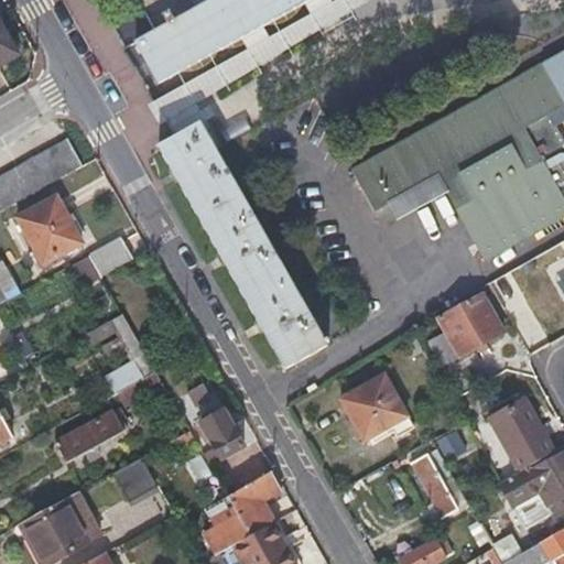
[(136,0),(153,33),(136,44),(159,85),(310,0),(136,0)]
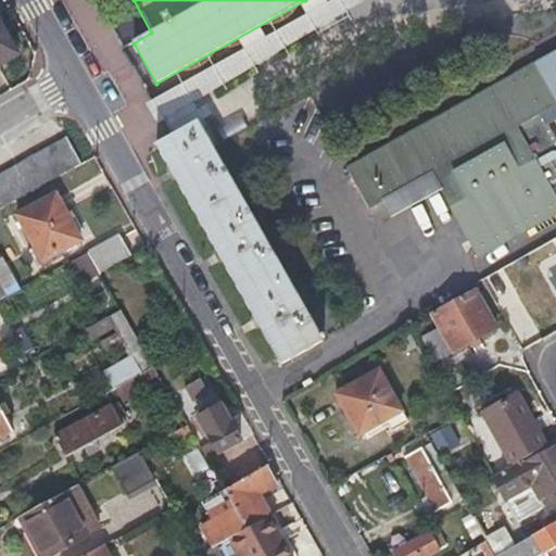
[(331,0),(147,104),(155,121),(369,0),(331,0)]
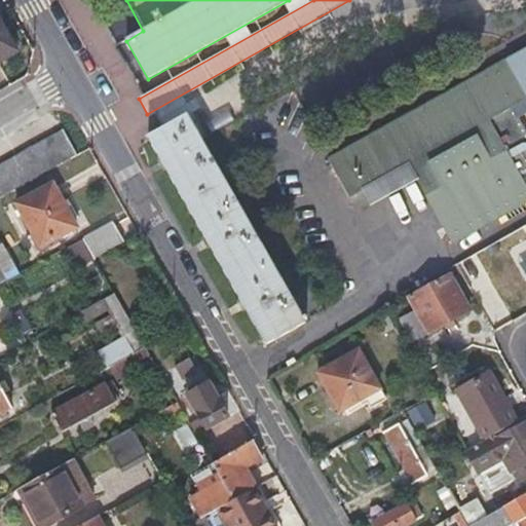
[(0,61),(14,52),(0,26),(0,61)]
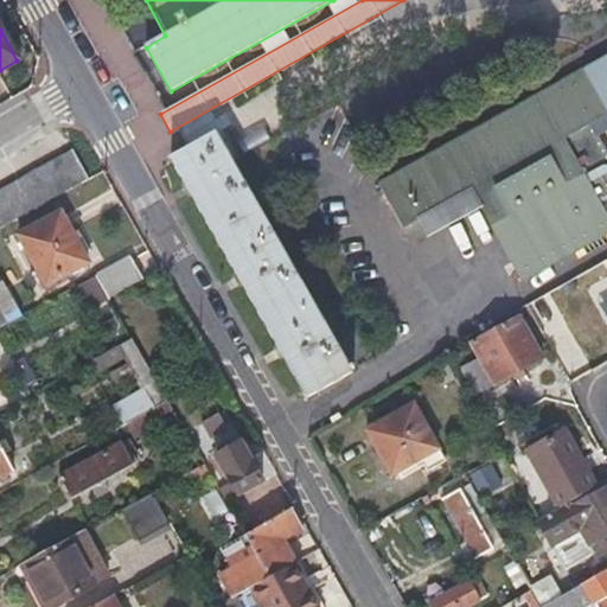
[(606,56),(376,185),(401,230),(470,192),(522,285),(606,235),(606,158),(589,127),(606,114),(606,56)]
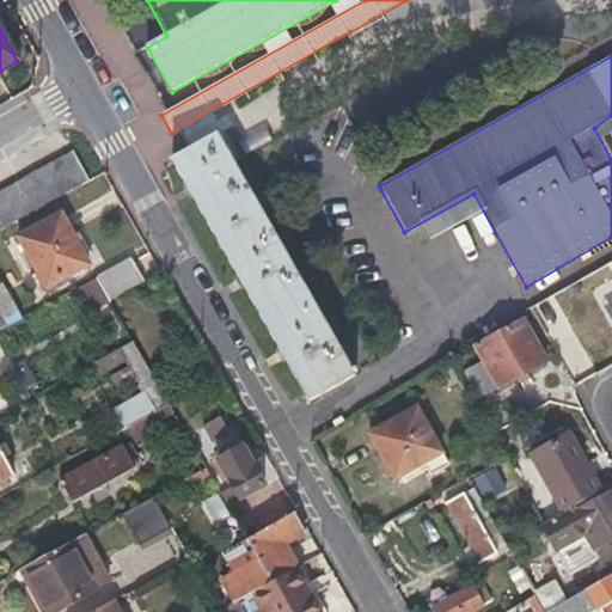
[(307,403),(354,377),(216,135),(214,138),(207,124),(203,124),(196,123),(193,128),(191,136),(197,147),(171,161),(307,403)]
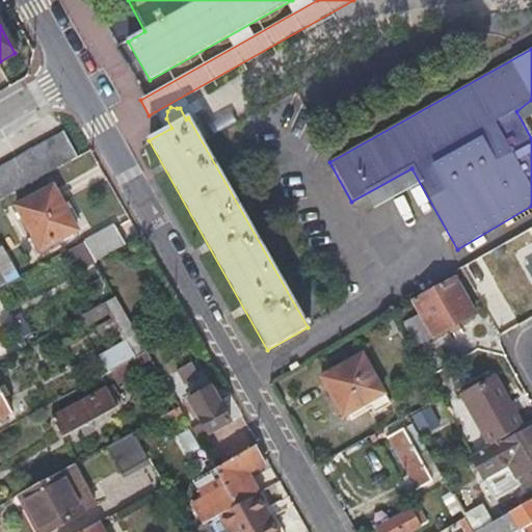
[(64,133),(0,167),(0,200),(77,158),(64,133)]
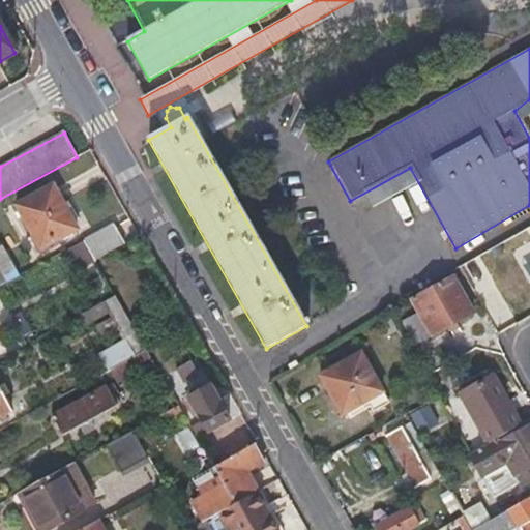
[(77,229),(53,186),(18,206),(40,249),(77,229)]
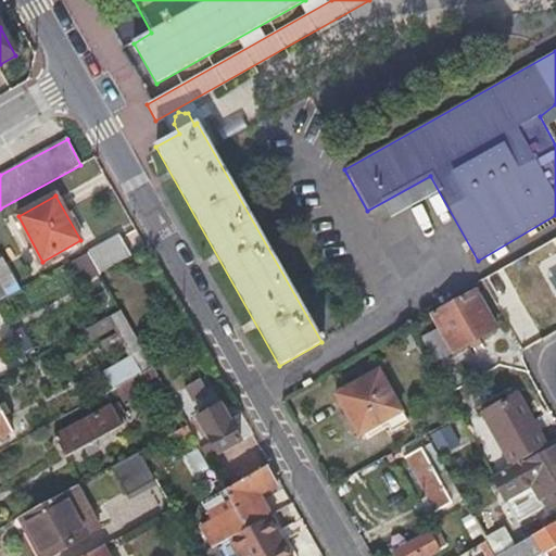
[(100,273),(130,256),(118,236),(88,253),(100,273)]
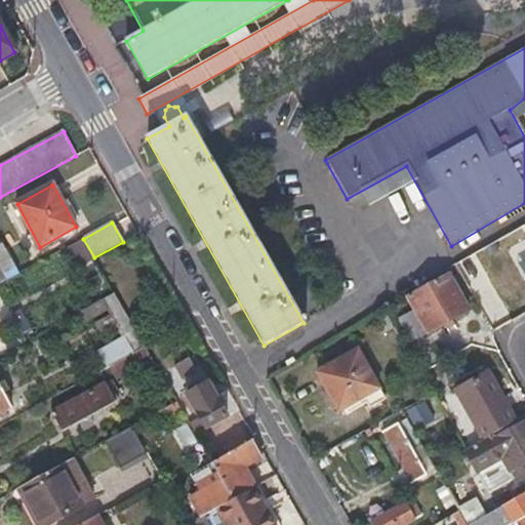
[(524,224),(453,265),(468,289),(524,256),(524,224)]
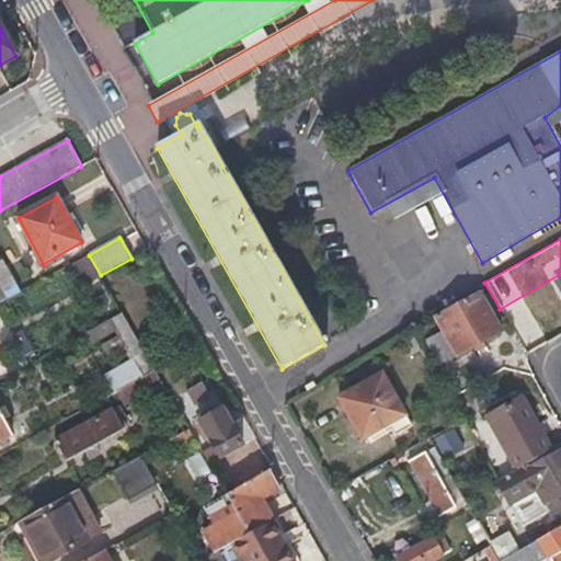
[(0,302),(21,292),(6,265),(0,267),(0,302)]
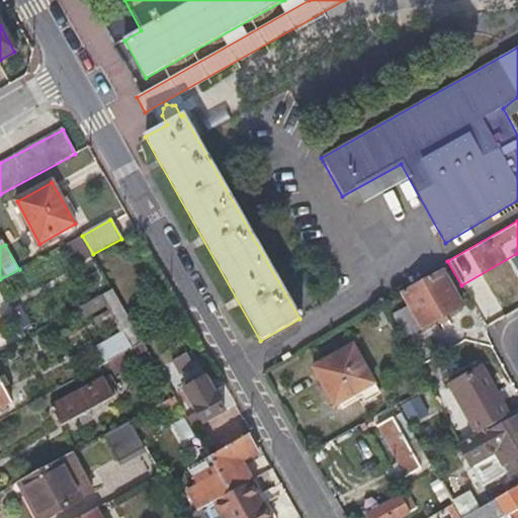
[(460,307),(439,271),(402,292),(410,308),(393,317),(405,338),(460,307)]
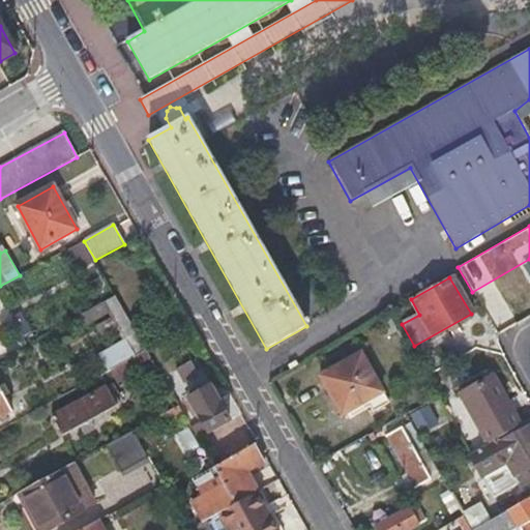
[(115,296),(104,302),(124,341),(100,355),(107,366),(99,370),(101,375),(146,351),(115,296)]
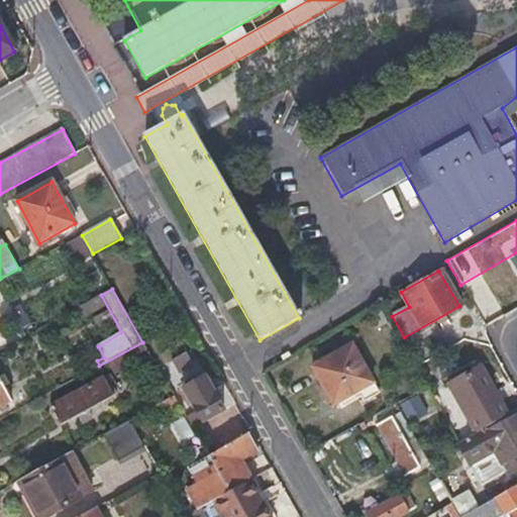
[(372,383),(350,345),(309,369),(332,405),(372,383)]
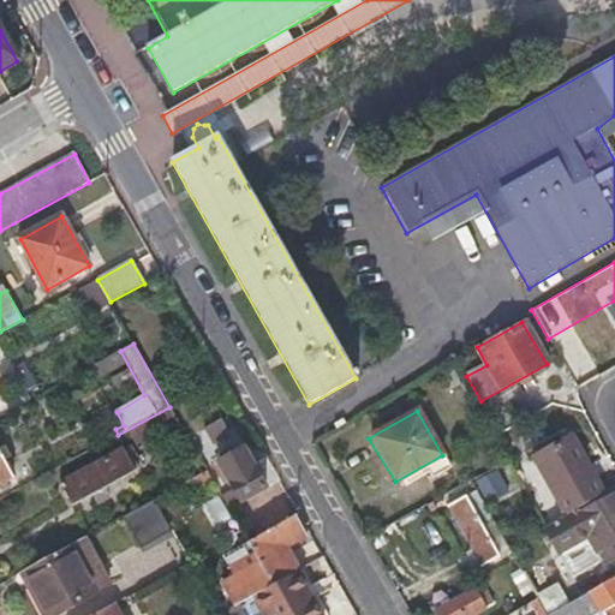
[(230,434),(221,419),(203,430),(212,445),(230,434)]
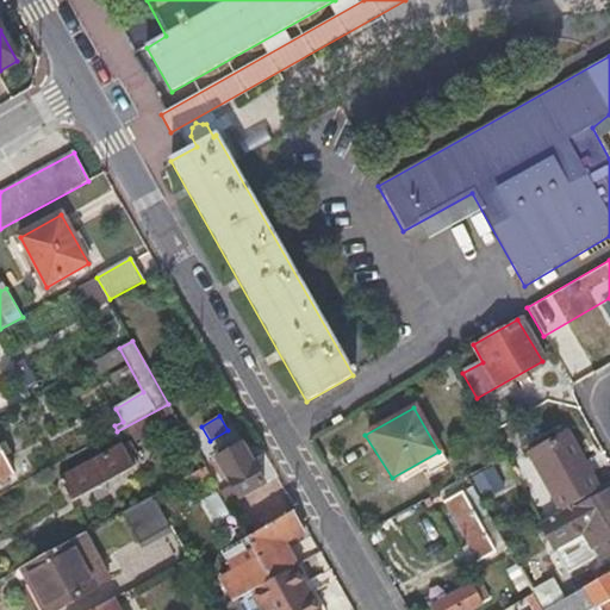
[(567,508),(599,489),(567,434),(534,454),(565,509),(567,508)]
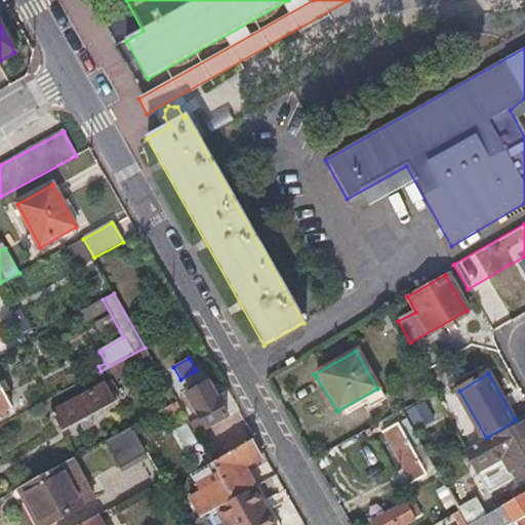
[(115,401),(106,384),(51,413),(61,432),(79,422),(84,431),(94,425),(89,416),(115,401)]
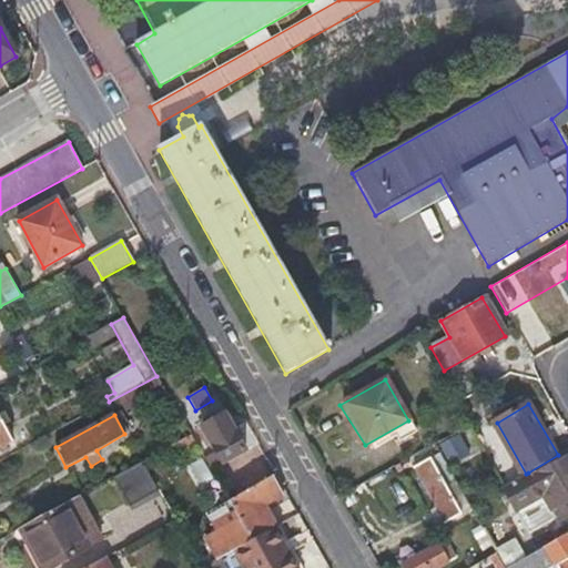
[(203,458),(211,470),(244,452),(224,416),(203,428),(215,450),(203,458)]
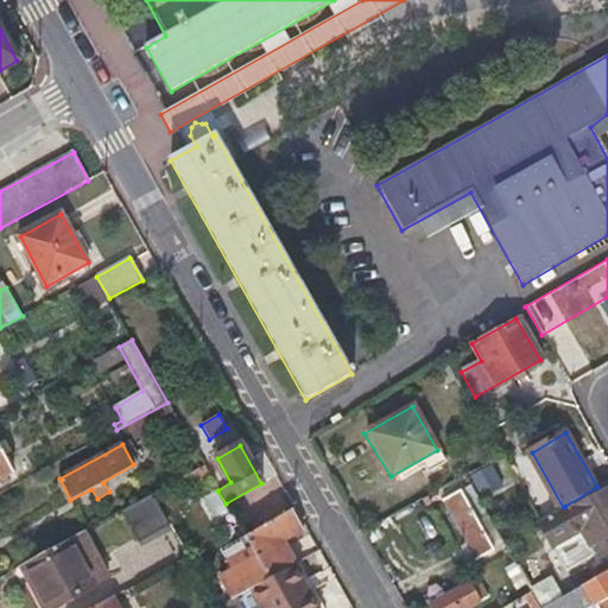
[(0,477),(12,472),(0,448),(0,477)]
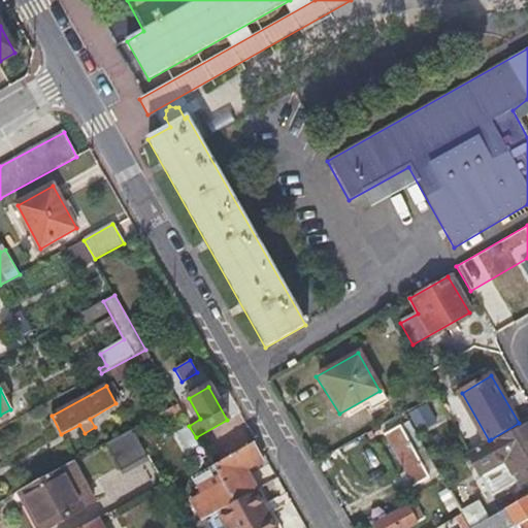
[(422,430),(437,422),(429,404),(414,411),(422,430)]
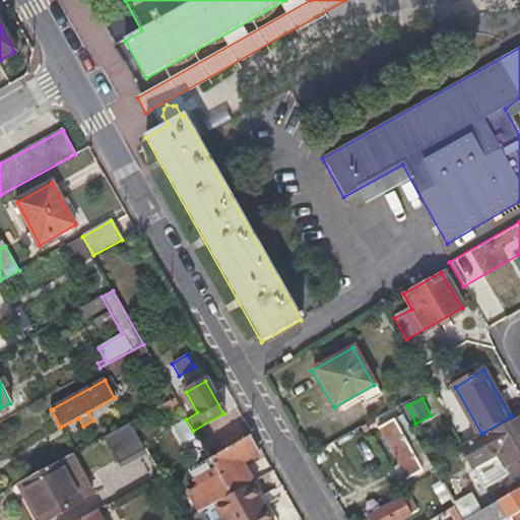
[(481,434),(462,445),(461,446),(473,469),(498,455),(511,479),(519,474),(519,459),(519,458),(519,416),(485,436),(483,433),(481,434)]
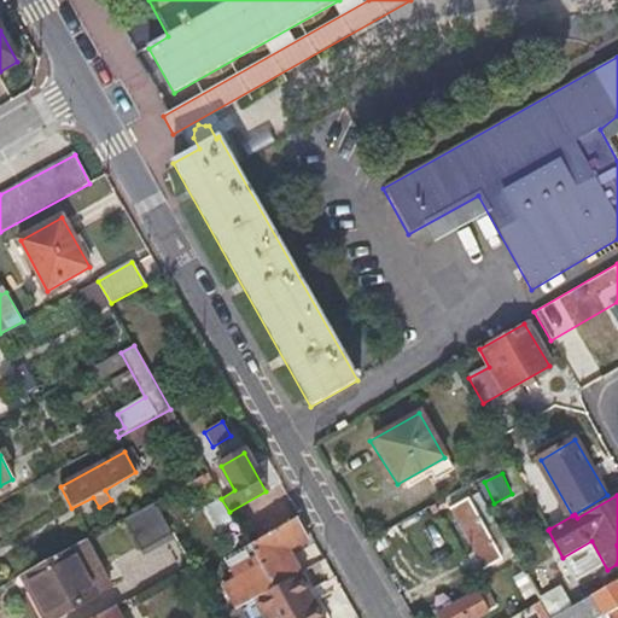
[(500,560),(466,500),(449,508),(483,570),(500,560)]
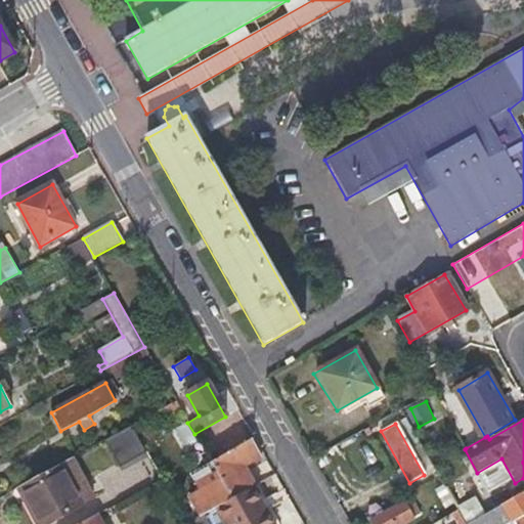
[(131,425),(101,441),(118,470),(147,453),(131,425)]
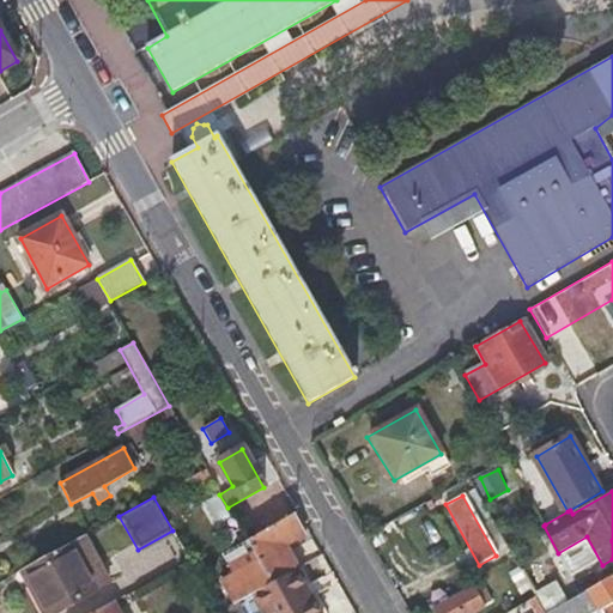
[(430,502),(424,504),(429,513),(434,508),(430,502)]
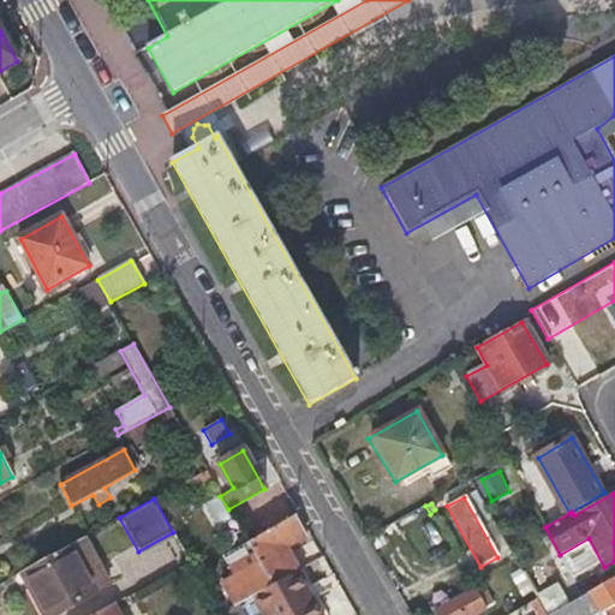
[(297,573),(299,571),(287,549),(306,538),(296,514),(248,543),(258,562),(221,584),(233,607),(255,595),(297,573)]
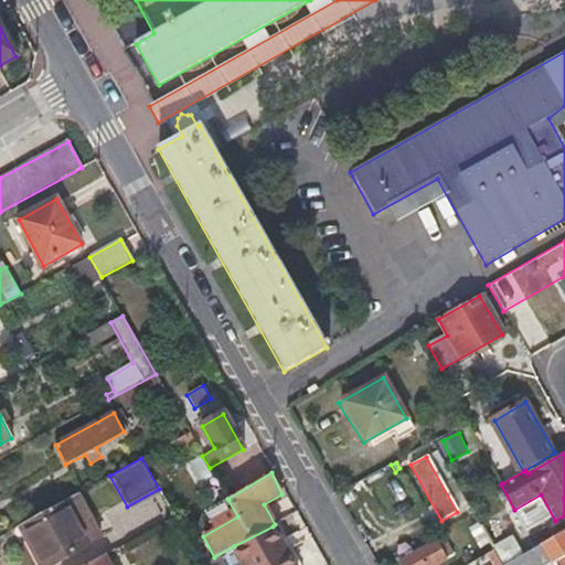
[(75,494),(21,524),(43,564),(52,564),(91,544),(89,543),(99,536),(89,520),(80,526),(76,522),(87,514),(75,494)]
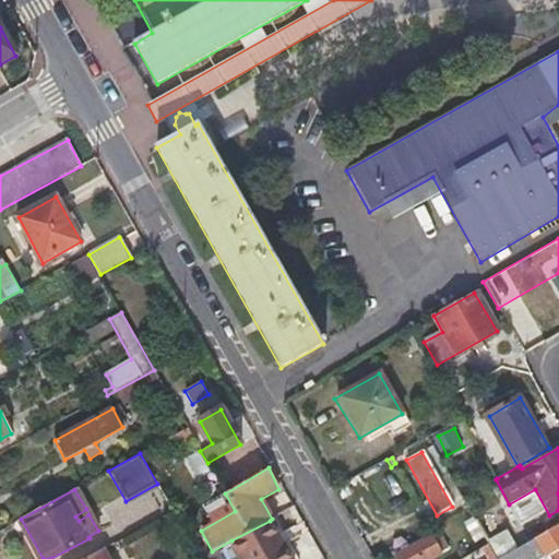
[(483,544),(465,512),(456,516),(474,548),(483,544)]
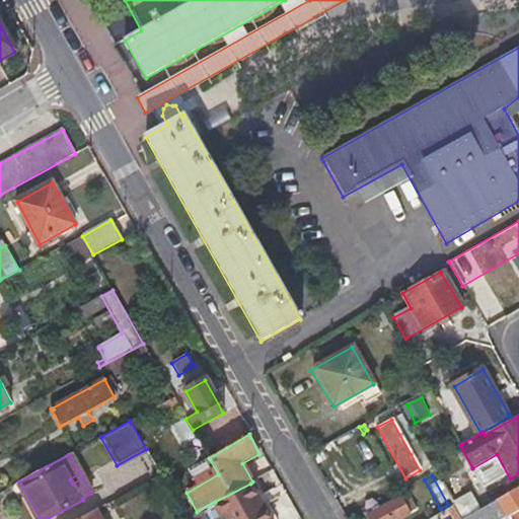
[(270,518),(250,484),(215,502),(224,518),(270,518)]
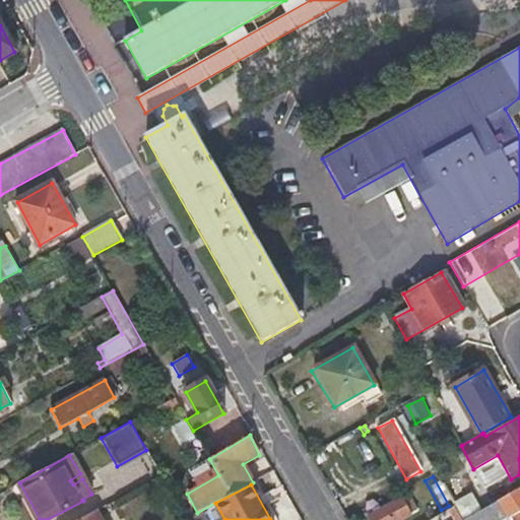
[(519,511),(519,490),(490,508),(480,493),(455,508),(461,519),(502,519),(506,519),(519,511)]
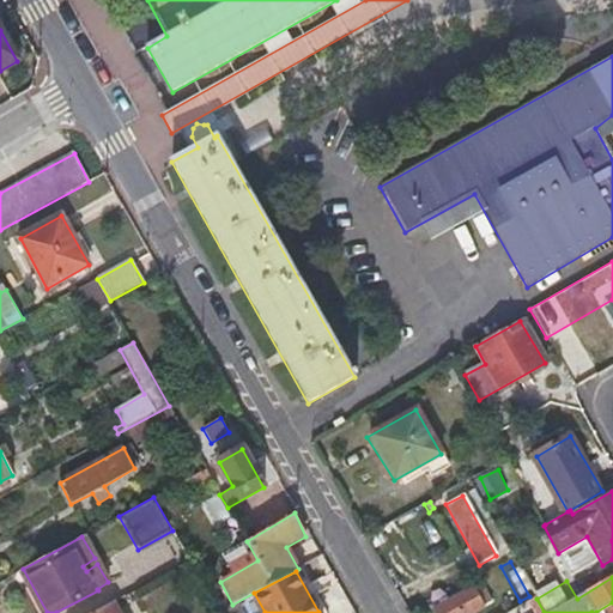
[(436,612),(471,612),(489,604),(478,586),(434,610),(436,612)]
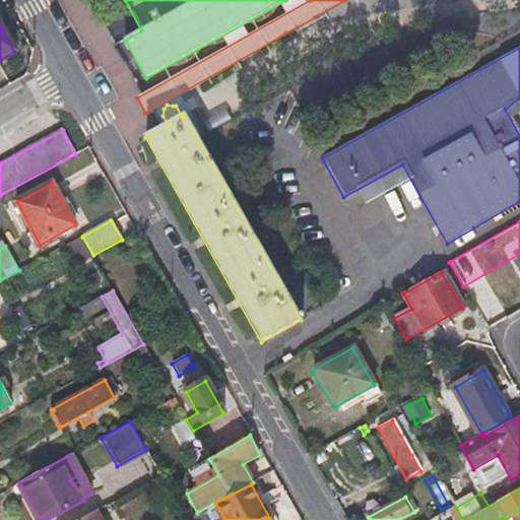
[(453,506),(428,519),(461,519),(455,508),(453,506)]
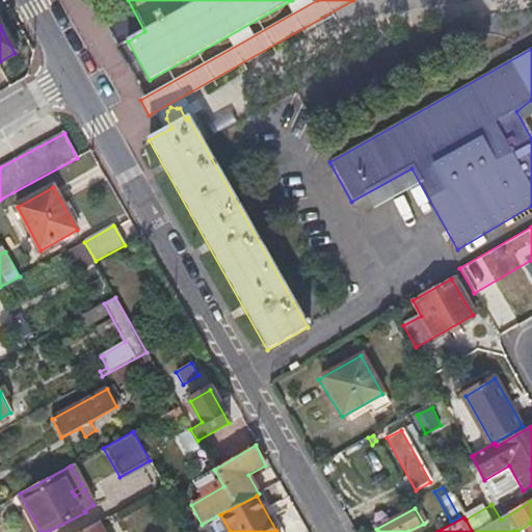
[(104,531),(99,522),(80,531),(104,531)]
